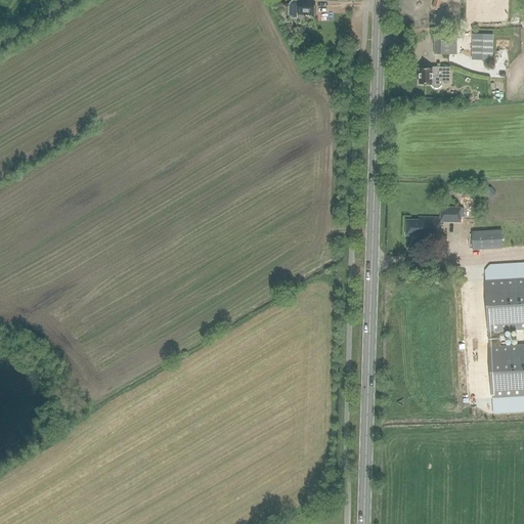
[(298,0),(295,0),(292,0),(289,5),(288,14),(292,18),(298,18),(298,14),(313,15),(313,0),(298,0)]
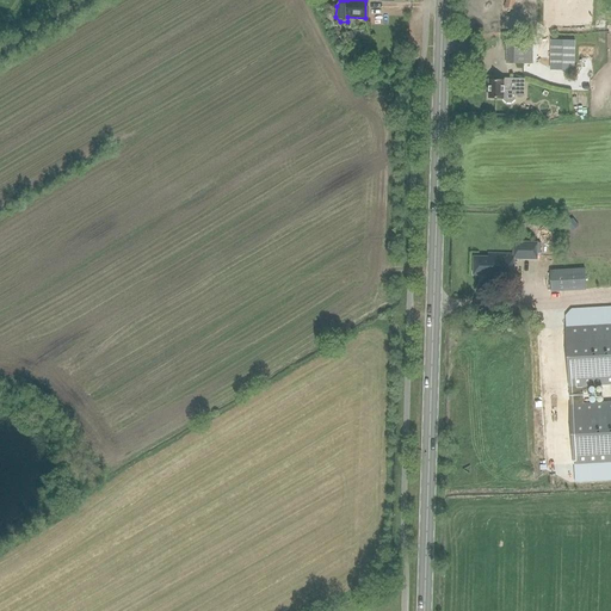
[(513,11),(514,0),(504,0),(504,8),(513,11)]
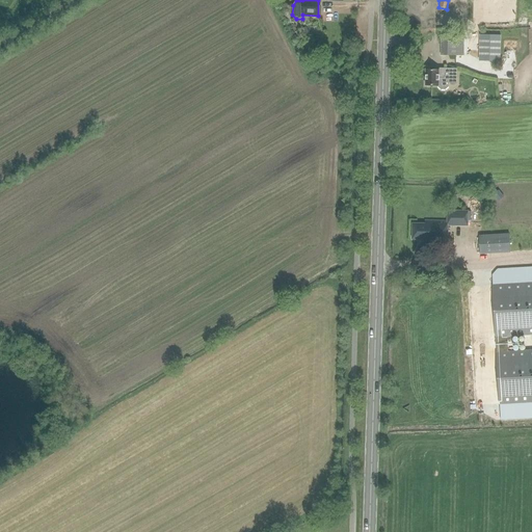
[(441,37),(440,55),(473,56),(473,37),(472,37),(472,30),(467,30),(467,37),(441,37)]
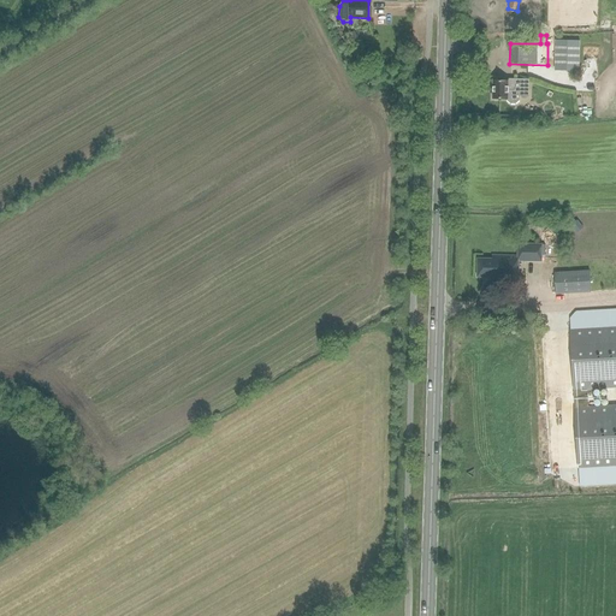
[(515,81),(493,81),(493,99),(508,100),(510,104),(515,104),(519,100),(519,95),(529,96),(529,80),(515,80),(515,81)]
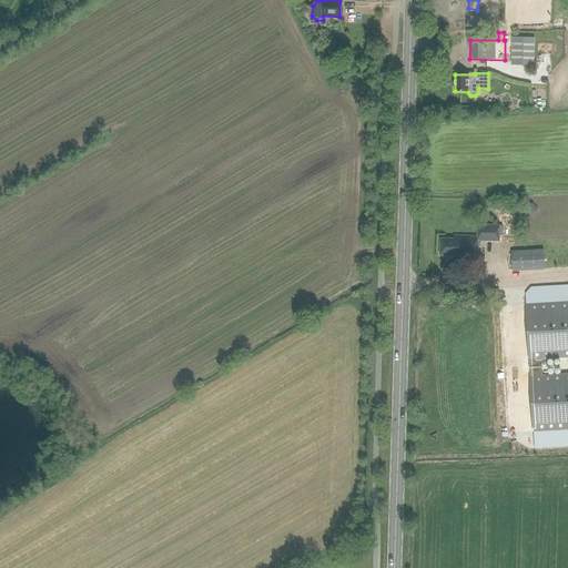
[(499,241),(499,225),(477,225),(477,236),(453,235),(453,239),(440,239),(439,255),(453,256),(453,259),(477,260),(478,241),(499,241)]
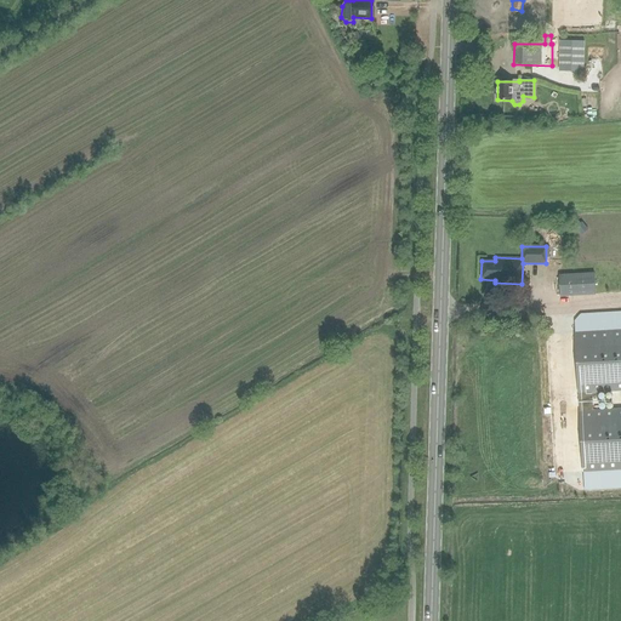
[(620,294),(620,271),(580,273),(580,268),(559,268),(560,296),(620,294)]
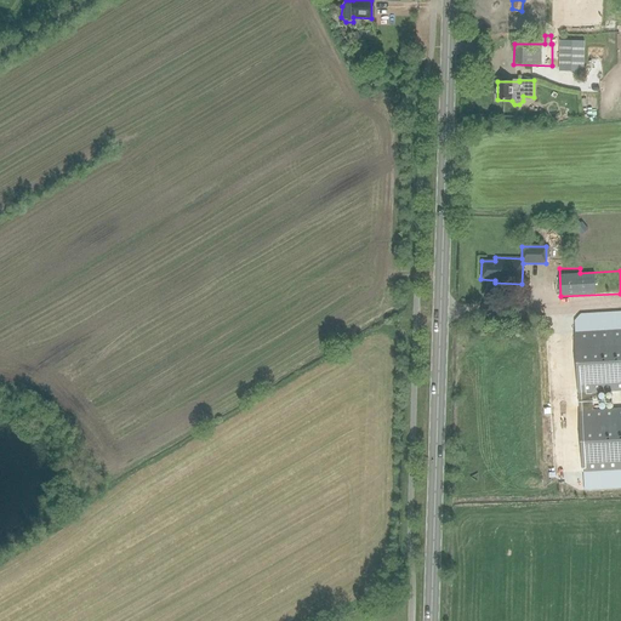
[(620,330),(575,332),(582,472),(620,468),(620,409),(592,411),(591,392),(620,389),(620,330)]
